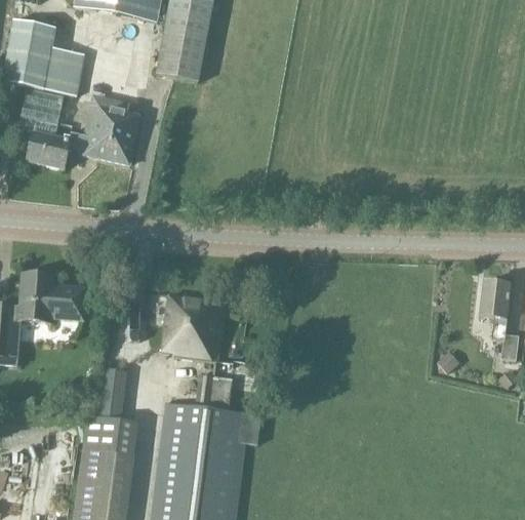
[(157,22),(160,0),(73,0),(72,5),(157,22)]
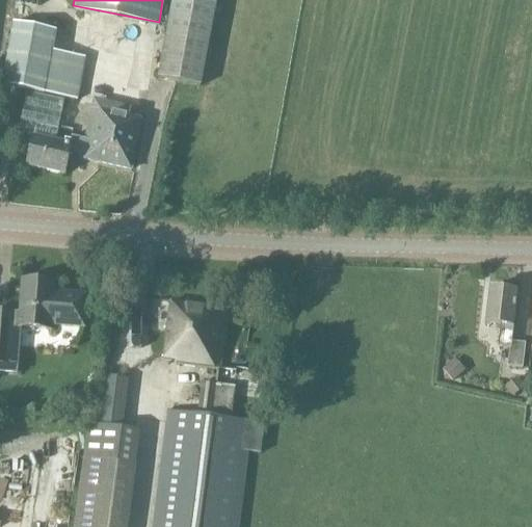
[(173,0),(159,74),(203,82),(217,1),(212,0),(173,0)]
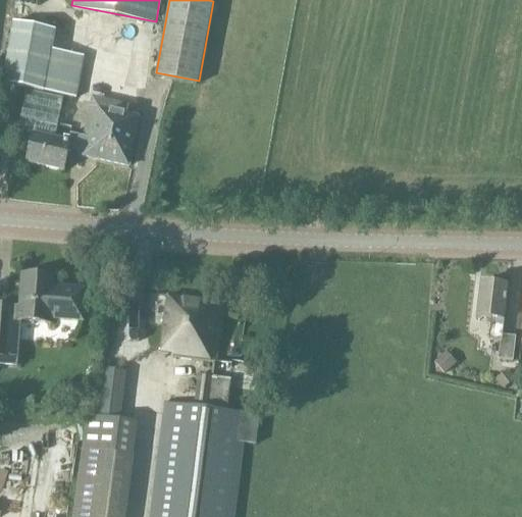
[(46,89),(56,28),(13,20),(2,81),(46,89)]
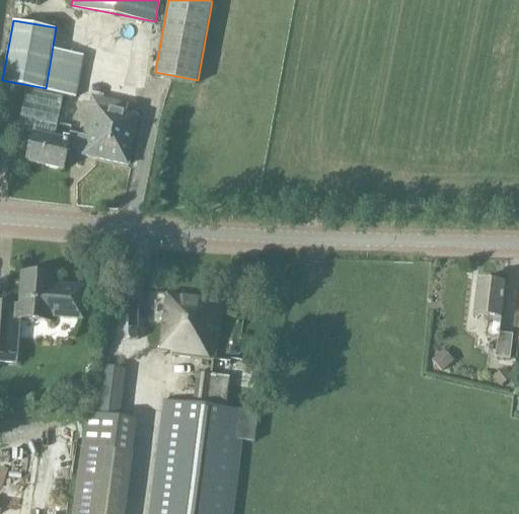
[(32,128),(25,158),(63,167),(68,143),(79,146),(77,152),(129,163),(140,114),(89,102),(82,132),(69,129),(68,133),(63,132),(63,135),(32,128)]
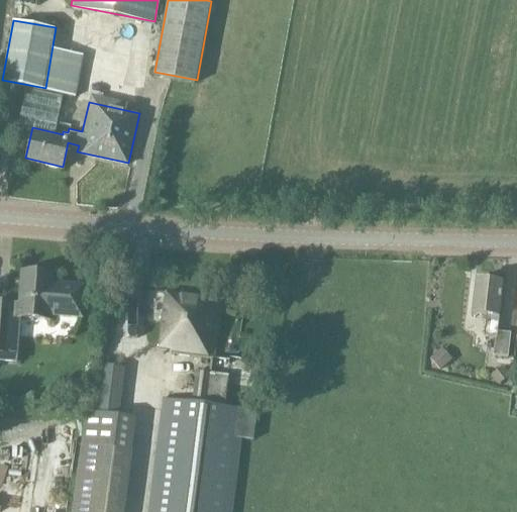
[(53,270),(20,267),(17,299),(0,297),(0,357),(17,360),(21,316),(49,318),(49,311),(81,313),(84,281),(53,279),(53,270)]
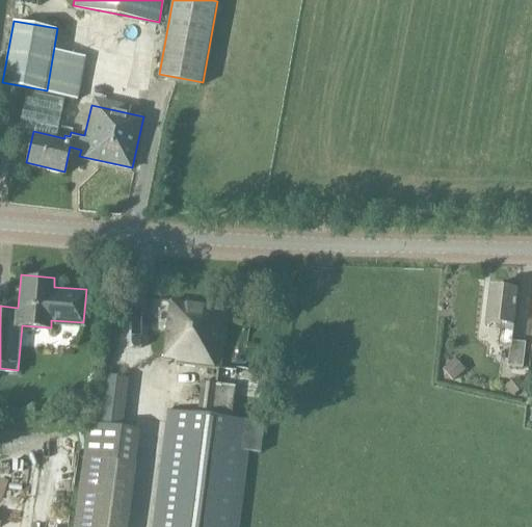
[(511,338),(517,289),(487,285),(483,321),(500,323),(497,343),(508,345),(506,363),(523,365),(526,339),(511,338)]
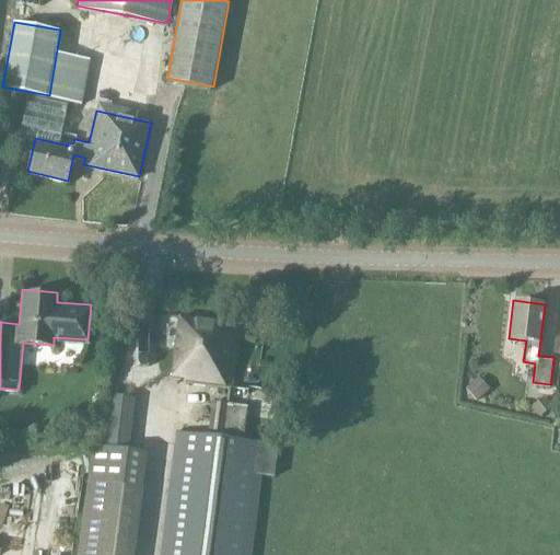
[(229,386),(226,400),(212,399),(208,428),(221,430),(221,434),(175,428),(159,554),(249,554),(261,471),(276,473),(280,441),(243,437),(246,415),(273,418),(278,385),(248,382),(247,385),(232,383),(241,322),(179,312),(171,376),(186,377),(185,380),(229,386)]
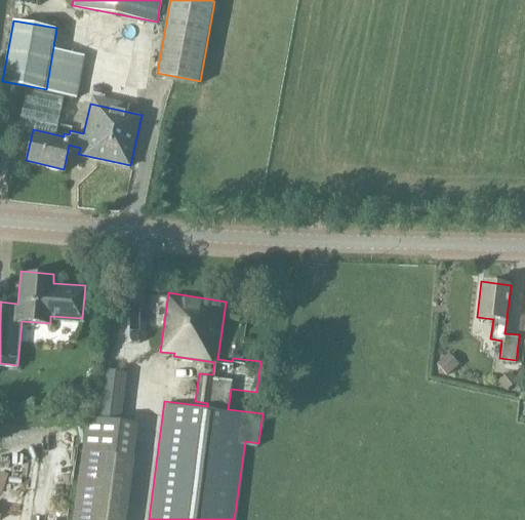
[(445,354),(438,361),(447,371),(454,365),(445,354)]
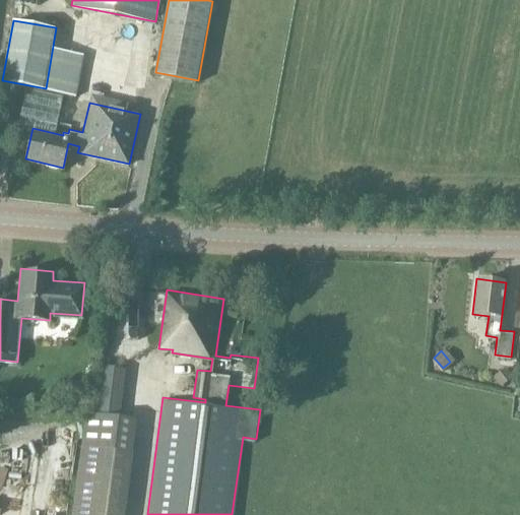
[(121,407),(123,363),(101,362),(98,406),(121,407)]
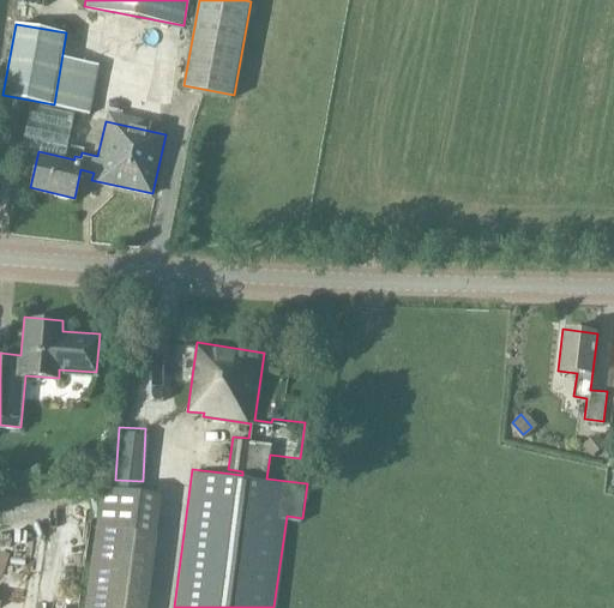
[(599,435),(587,444),(593,451),(603,443),(599,435)]
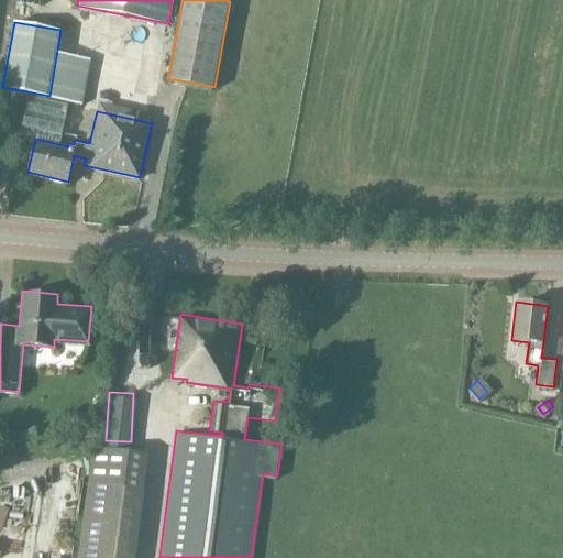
[(87,478),(77,557),(134,557),(148,451),(130,449),(101,446),(92,445),(87,478)]
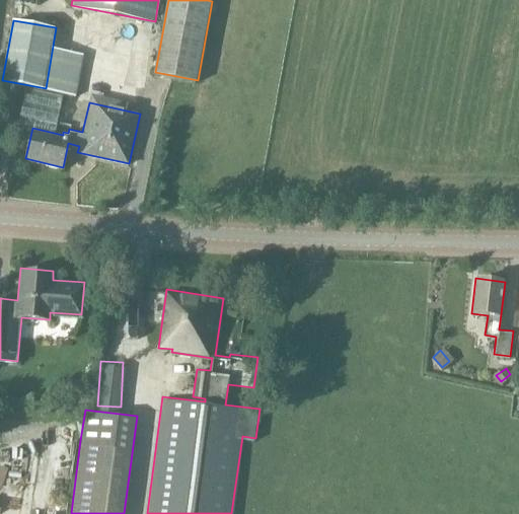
[(36,438),(33,459),(68,464),(71,442),(36,438)]
